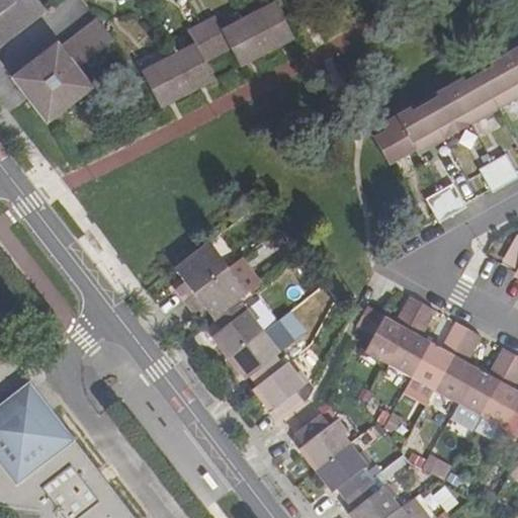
[(0,0),(0,48),(0,49),(50,9),(42,0),(17,0),(16,0),(0,0)]
